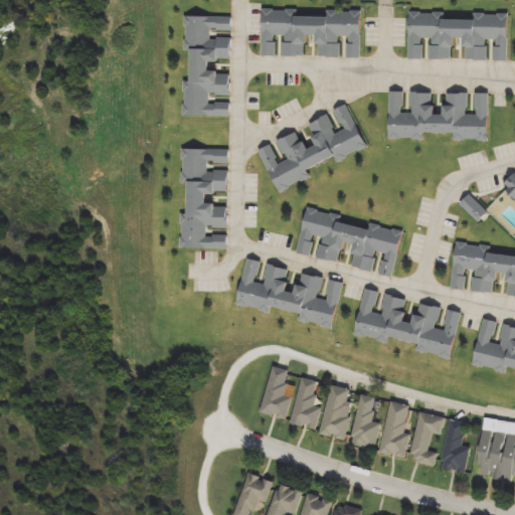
[(262,55),(263,11),(327,13),(327,10),(362,10),(360,57),(346,57),(347,38),(341,37),(341,57),(319,56),(320,44),(313,44),(313,35),(306,35),(305,56),(262,55)]
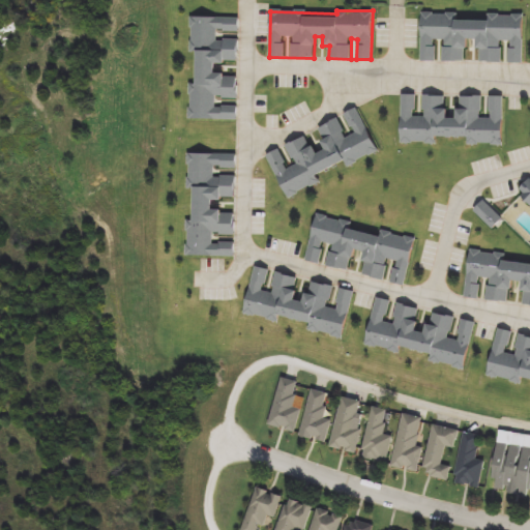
[(523,13),(523,62),(505,62),(505,61),(475,61),(475,46),(466,46),(466,61),(439,60),(420,60),(421,12),(459,13),(459,19),(488,20),(488,13),(523,13)]
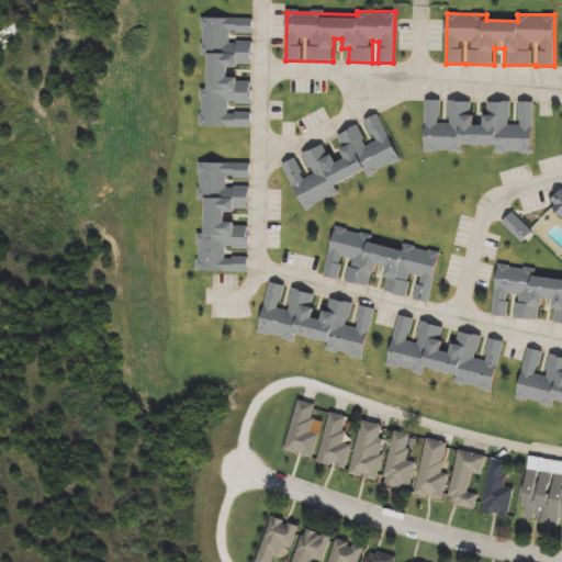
[(201,125),(204,18),(255,19),(255,33),(232,33),(232,42),(254,42),(254,66),(226,65),(226,78),(253,79),(251,103),(229,103),(229,112),(253,112),(251,127),(201,125)]
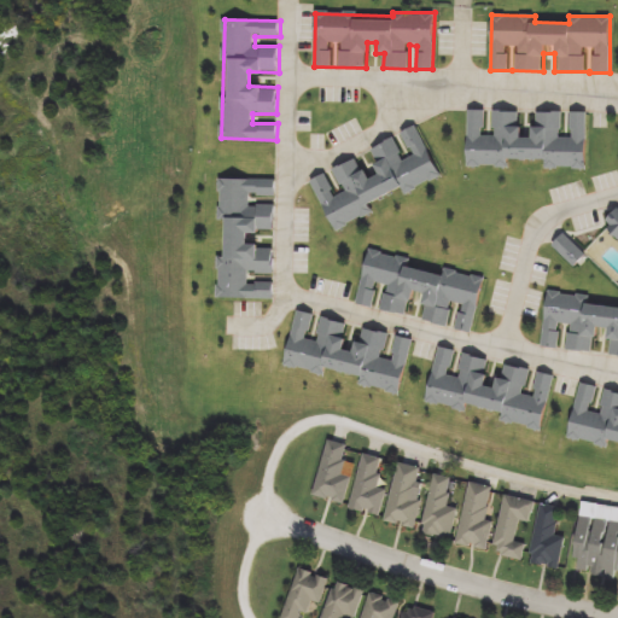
[(467,167),(468,110),(489,110),(522,111),(520,136),(531,136),(532,111),(567,112),(567,111),(588,112),(586,169),(546,168),(546,159),(509,158),(509,168),(467,167)]
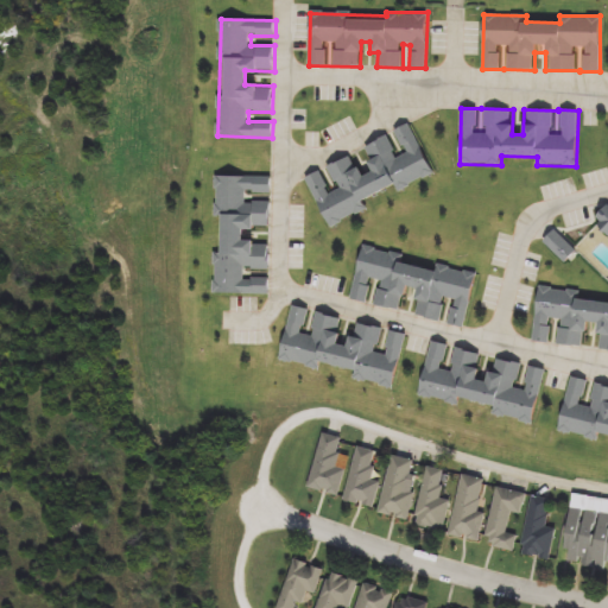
[(329,227),(306,177),(324,170),(323,169),(352,156),(360,176),(374,170),(363,146),(391,134),(390,132),(411,124),(434,175),(399,190),(397,184),(362,200),(367,210),(329,227)]
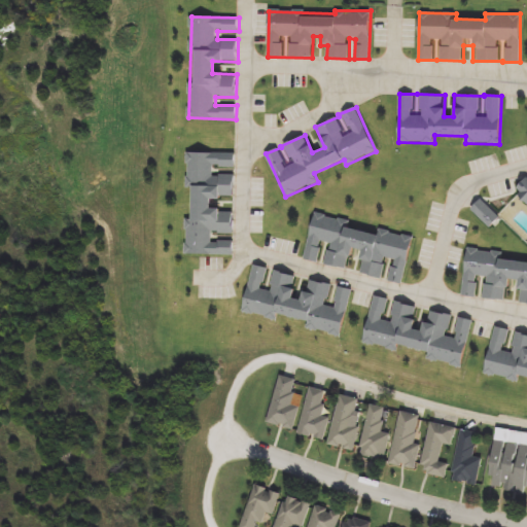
[(186,254),(187,152),(236,152),(235,167),(214,167),(214,173),(235,174),(235,198),(209,197),(209,209),(235,210),(234,234),(212,234),(212,241),(234,241),(234,255),(186,254)]
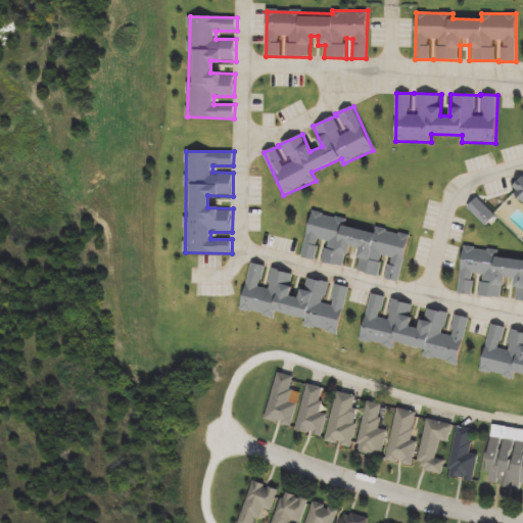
[(409,236),(400,281),(382,278),(382,276),(354,271),(359,249),(348,247),(345,267),(322,262),(325,241),(320,240),(316,260),(302,257),(311,211),(347,219),(346,224),(409,236)]
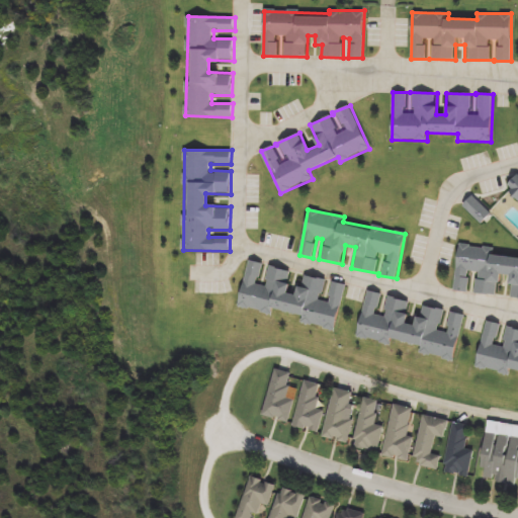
[(517,254),(517,298),(508,298),(510,277),(500,276),(497,295),(473,293),(477,273),(470,272),(468,292),(454,290),(459,245),(495,249),(494,252),(517,254)]
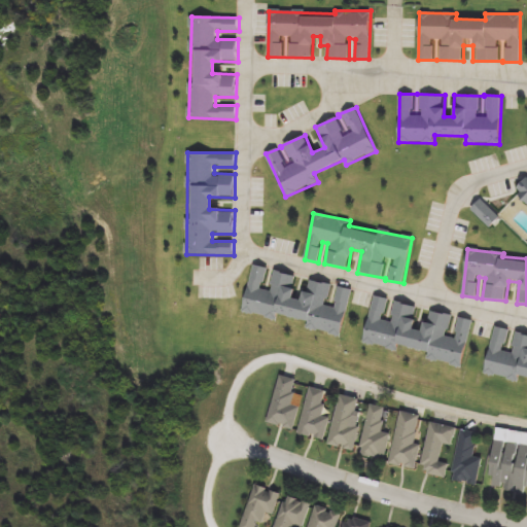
[(342,337),(306,329),(307,323),(243,311),(252,265),(268,268),(264,289),(271,291),(274,271),(295,275),(291,299),(304,302),(308,279),(331,284),(327,305),(332,306),(337,286),(351,289),(342,337)]
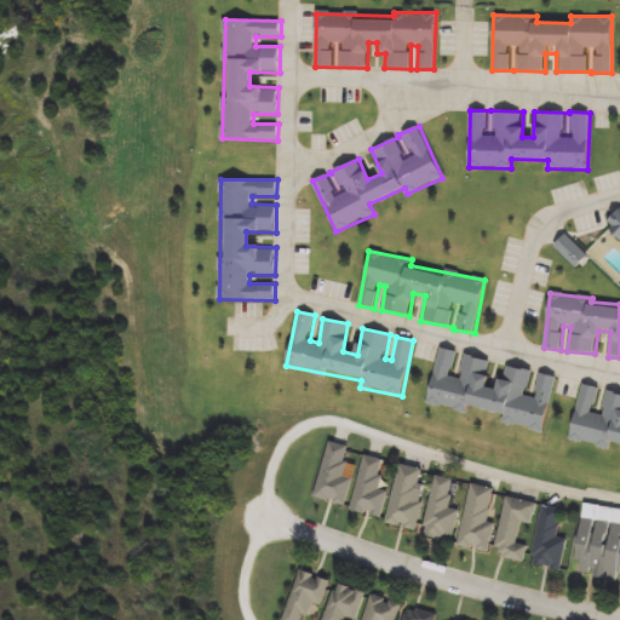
[(545,431),(503,424),(504,417),(429,403),(438,349),(457,351),(452,377),(460,379),(464,356),(491,361),(486,388),(499,390),(504,366),(532,371),(527,396),(534,397),(539,374),(555,377),(545,431)]
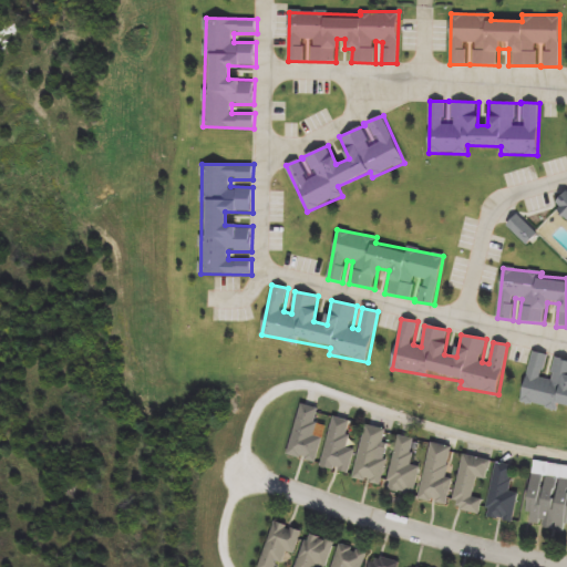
[(566,409),(523,402),(531,352),(548,354),(544,379),(550,380),(554,359),(566,361),(566,409)]
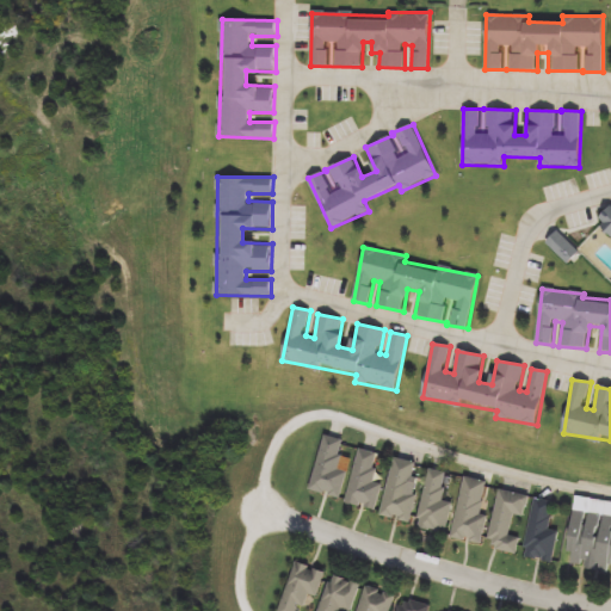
[(307,489),(325,437),(339,442),(335,454),(343,456),(338,468),(351,471),(341,500),(307,489)]
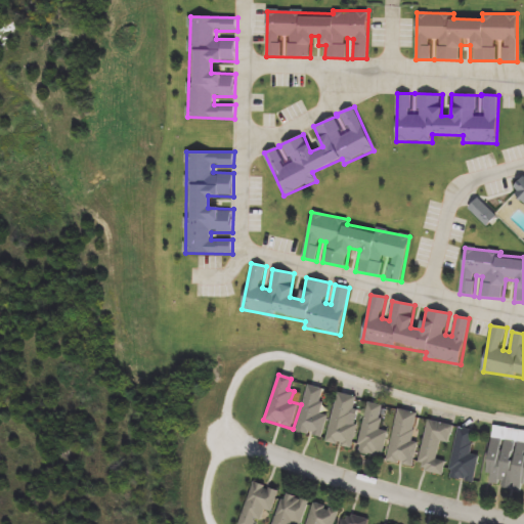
[(297,432),(308,385),(325,389),(319,415),(328,417),(322,438),(297,432)]
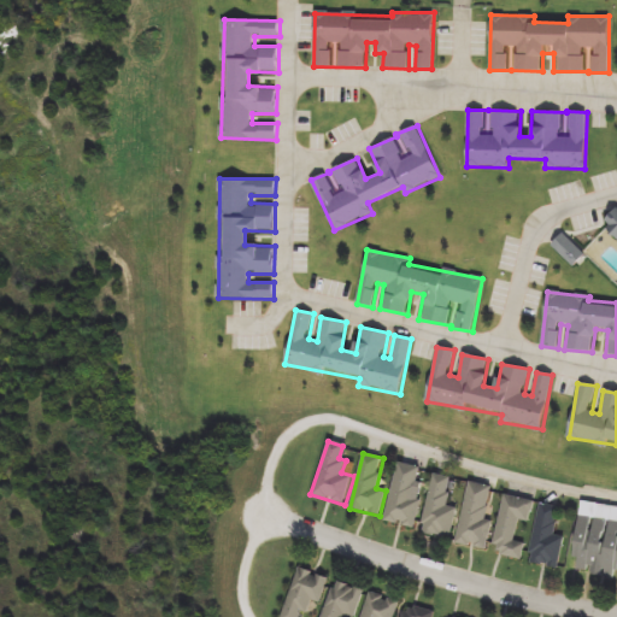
[(386,521),(399,463),(421,468),(413,499),(421,501),(415,528),(386,521)]
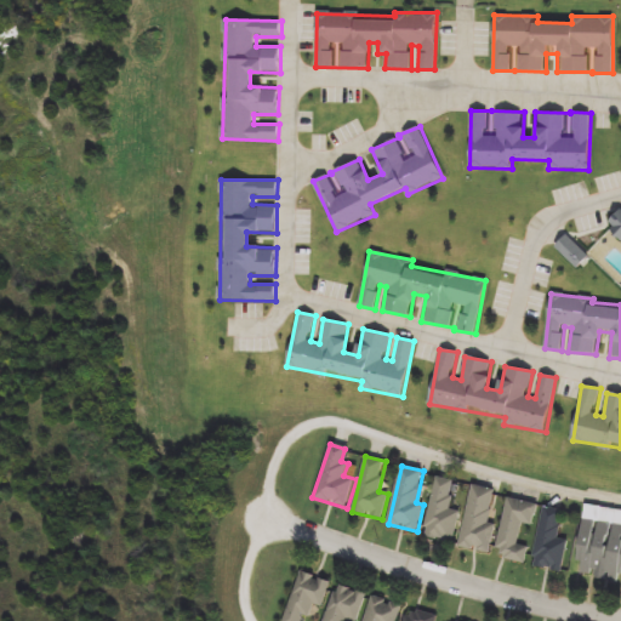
[(450,510),(460,511),(455,542),(425,536),(436,477),(455,480),(450,510)]
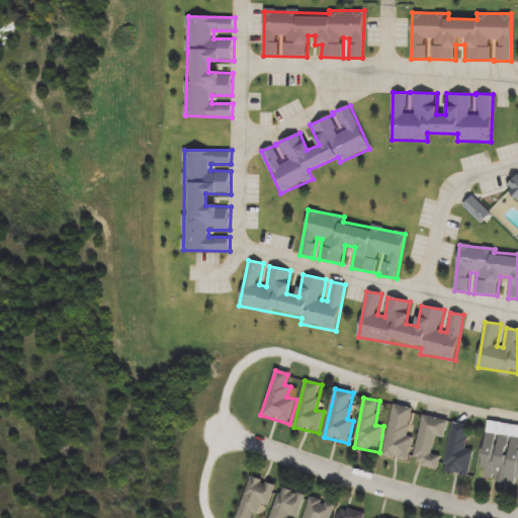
[(383,456),(395,405),(414,409),(408,436),(414,438),(409,461),(383,456)]
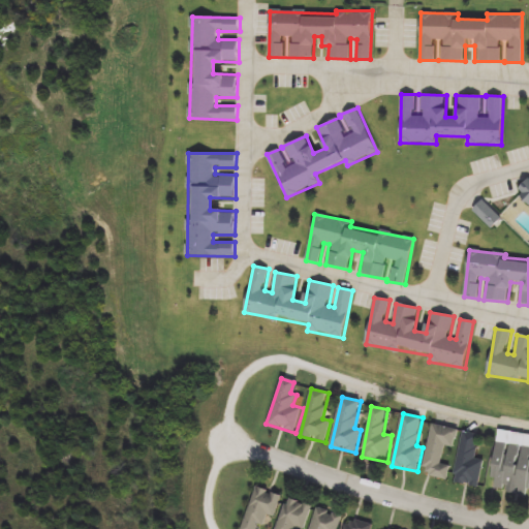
[(423,474),(432,425),(459,429),(456,447),(444,446),(442,463),(450,465),(448,478),(423,474)]
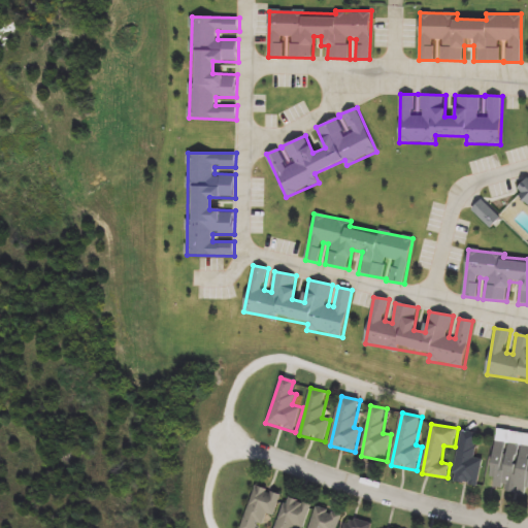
[(479,434),(474,458),(484,459),(479,486),(453,481),(462,431),(479,434)]
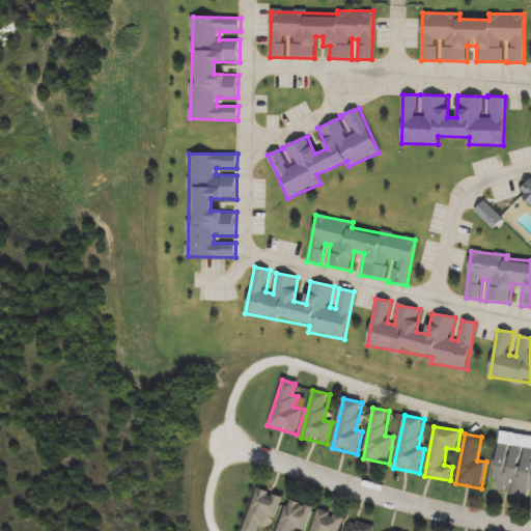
[(530,448),(530,497),(491,491),(499,443),(530,448)]
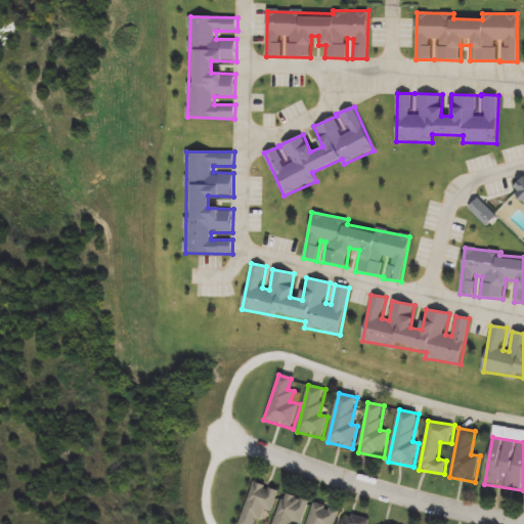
[(271,513),(266,512),(263,521),(257,519),(255,523),(239,523),(254,482),(278,491),(271,513)]
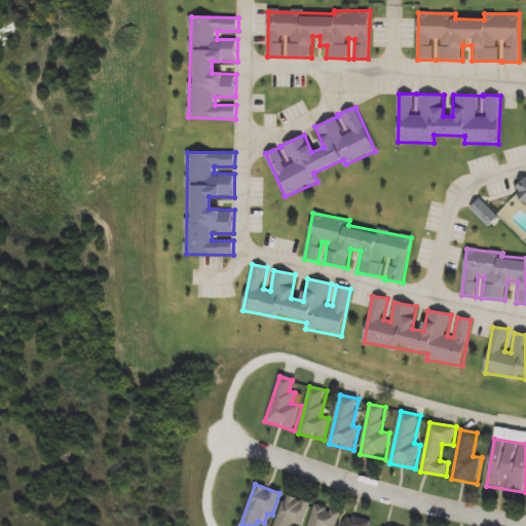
[(303,525),(299,525),(292,524),(291,525),(275,525),(285,495),(310,503),(303,525)]
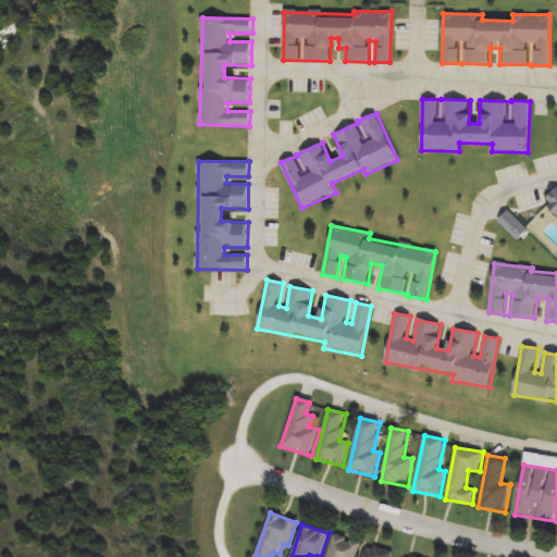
[(326,556),(333,534),(360,542),(356,556),(326,556)]
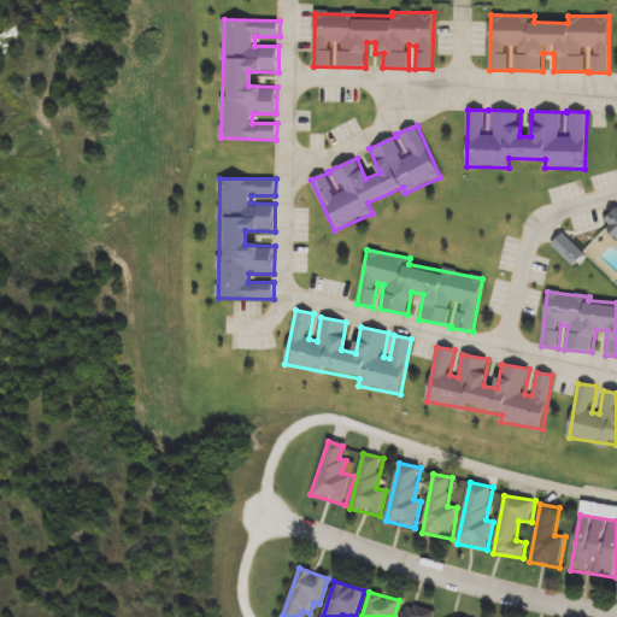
[(433,616),(401,616),(405,604),(435,612),(433,616)]
